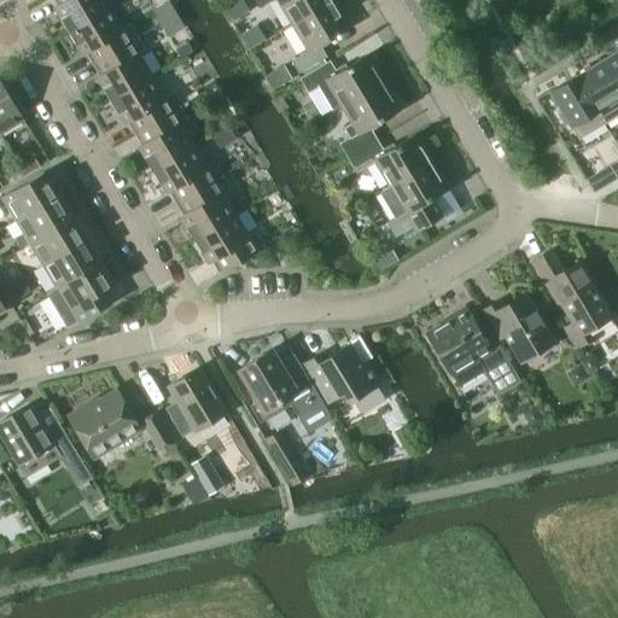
[(54,9),(68,31),(109,6),(105,0),(58,0),(62,4),(54,9)]
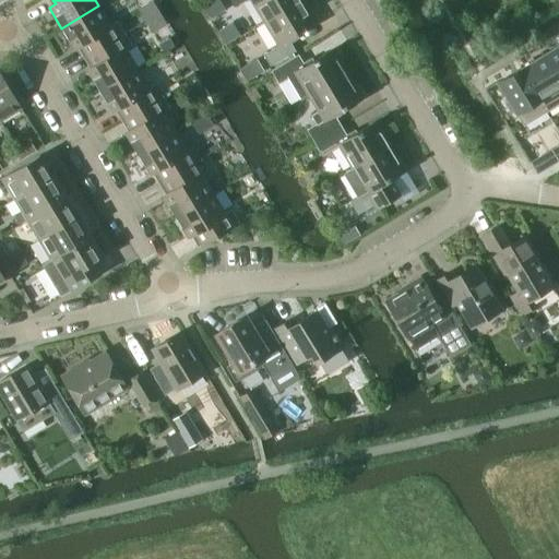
[(246,0),(249,0),(263,22),(299,0),(228,0),(234,8),(246,0)]
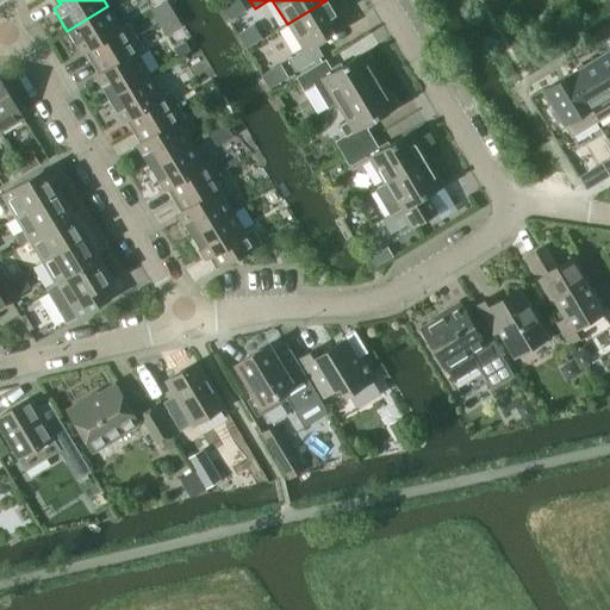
[(330,0),(327,0),(287,24),(303,50),(286,61),(294,73),(322,56),(315,44),(346,25),(330,0)]
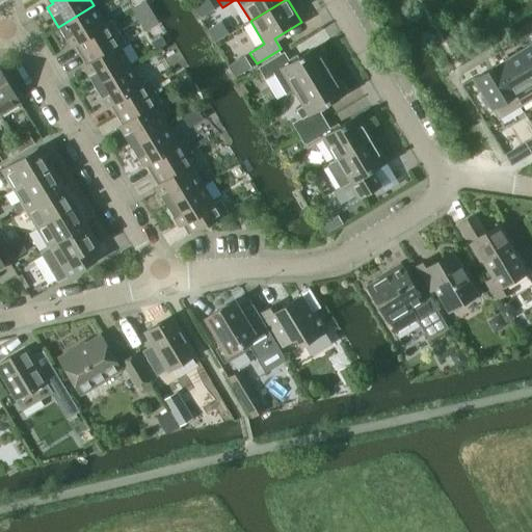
[(77,43),(83,53),(118,32),(112,21),(105,24),(94,5),(58,27),(71,47),(77,43)]
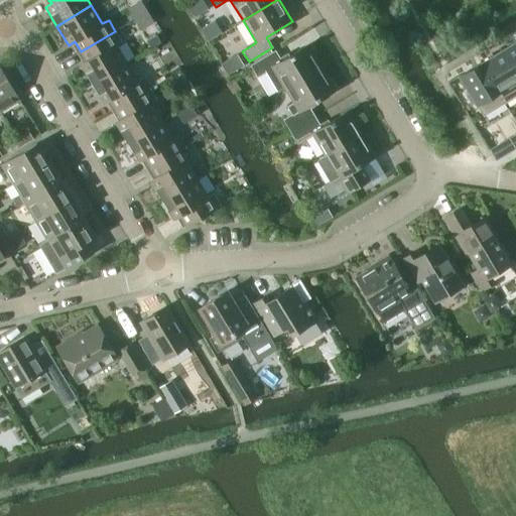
[(81,66),(92,85),(126,63),(115,45),(121,41),(115,31),(81,51),(87,61),(81,66)]
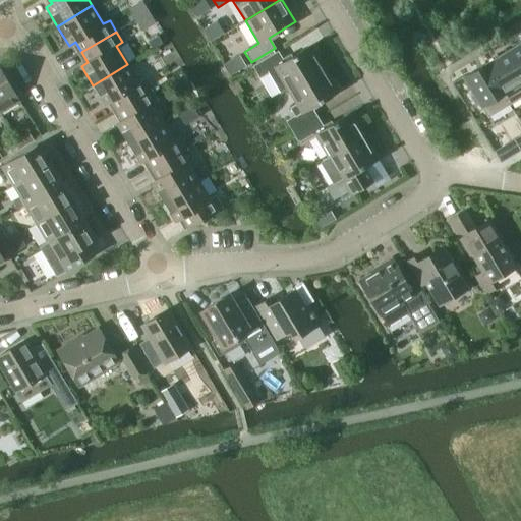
[(161,44),(156,37),(148,42),(152,49),(161,44)]
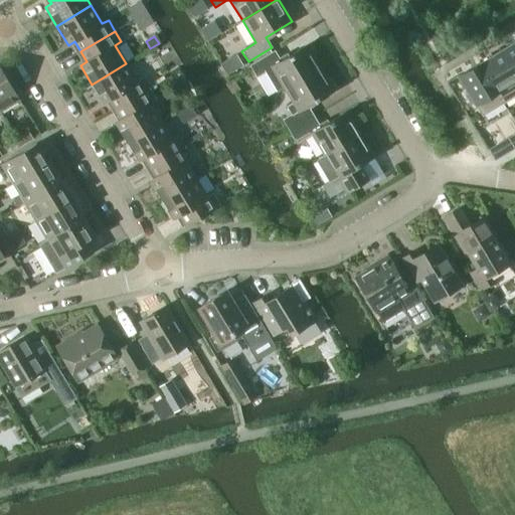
[(514,41),(502,49),(514,70),(514,41)]
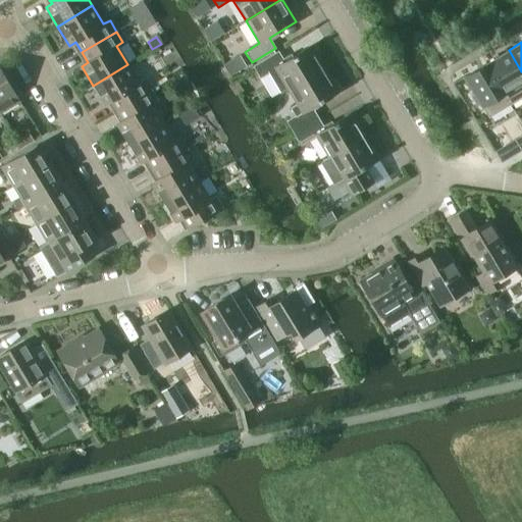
[(286,89),(288,91),(324,69),(317,58),(319,56),(312,46),(284,62),(277,51),(253,66),(260,79),(268,73),(279,93),(286,89)]
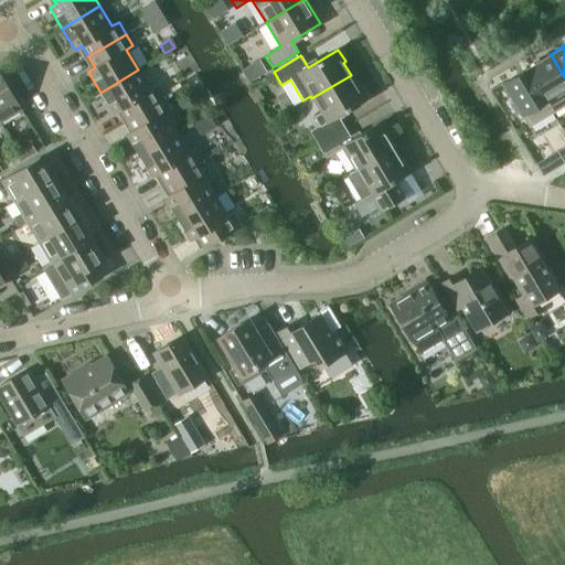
[(564,77),(551,54),(528,68),(553,113),(564,105),(564,77)]
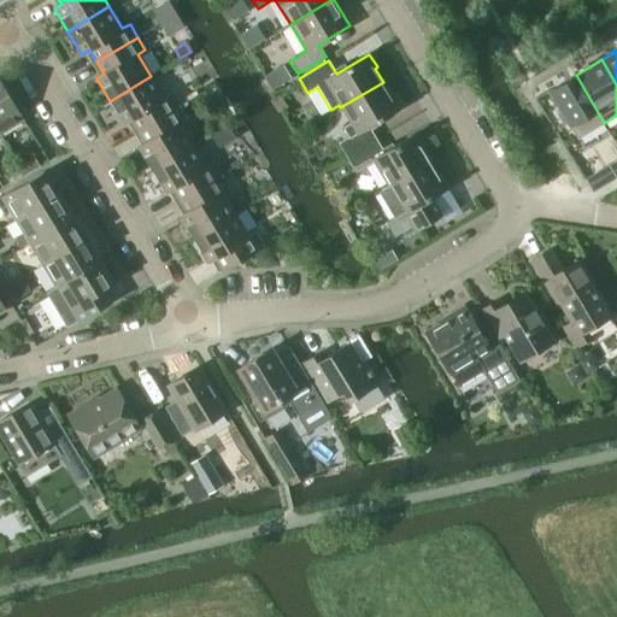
[(283,65),(275,70),(283,83),(291,80),(283,65)]
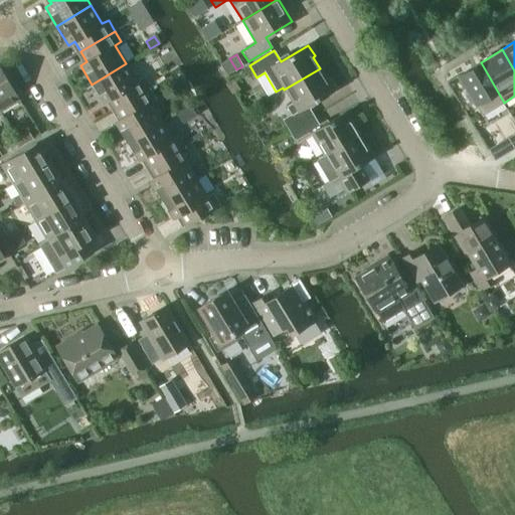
[(504,103),(481,62),(458,76),(468,93),(464,95),(470,105),(473,103),(482,117),(504,103)]
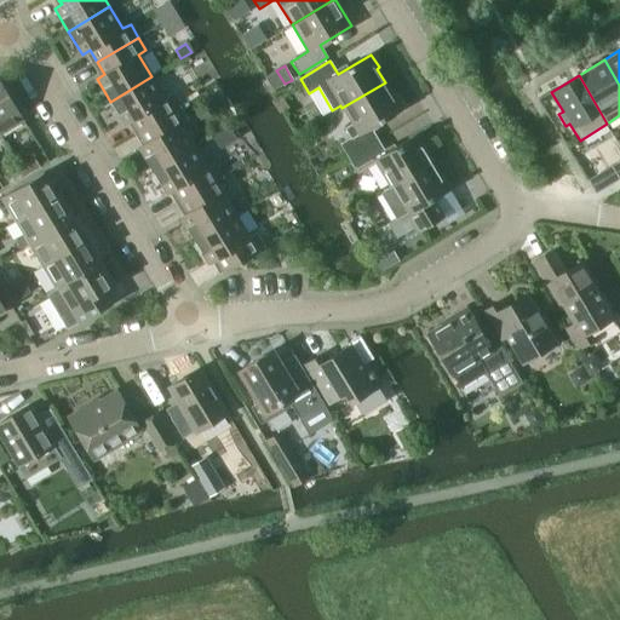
[(131,120),(138,132),(181,107),(172,93),(165,98),(151,76),(110,102),(124,125),(131,120)]
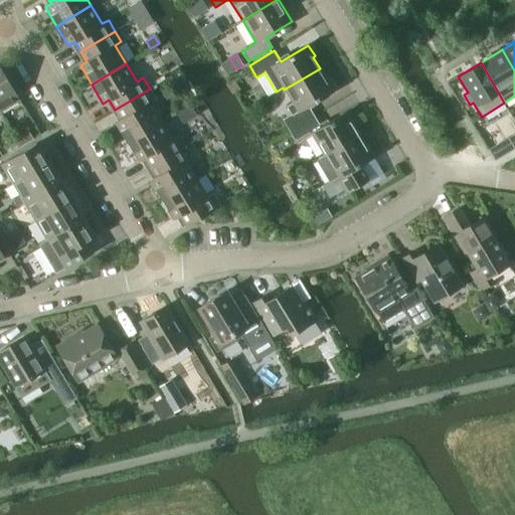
[(0,68),(0,111),(19,100),(0,68)]
